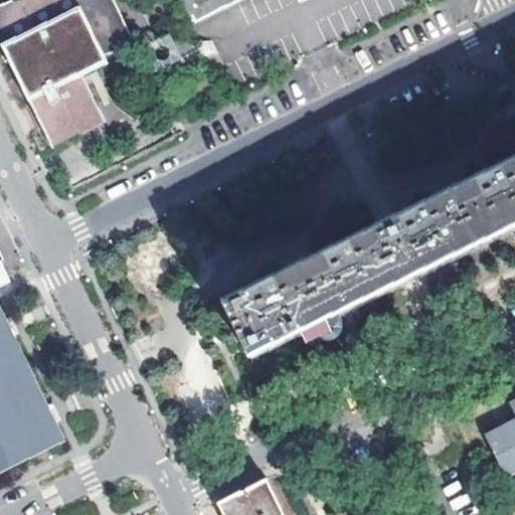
[(0,41),(2,45),(53,148),(104,123),(81,75),(105,63),(102,56),(128,43),(106,0),(12,0),(0,6),(0,41)]
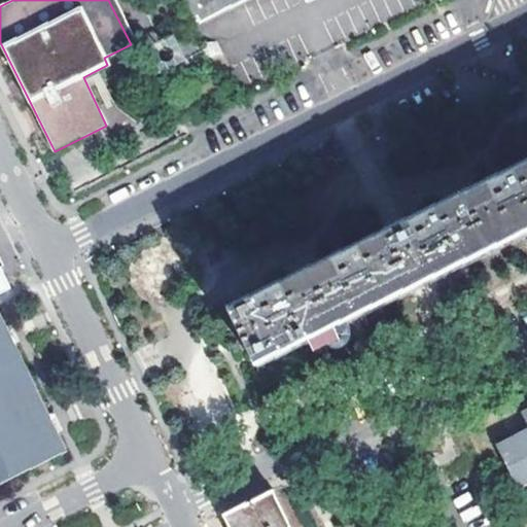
[(136,0),(126,5),(180,121),(243,91),(206,11),(227,0),(136,0)]
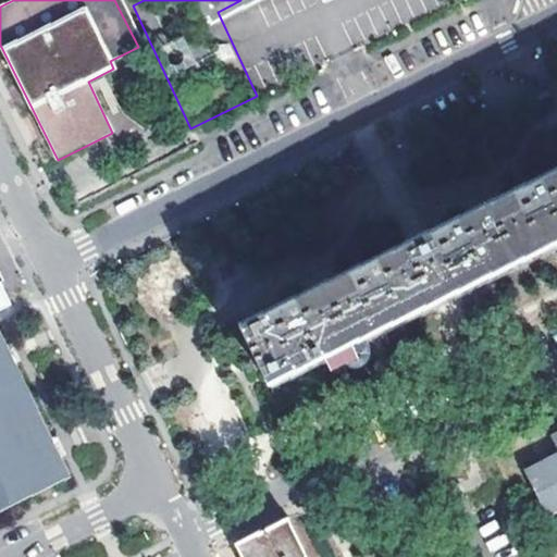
[(556,168),(511,190),(485,203),(515,263),(556,243),(556,168)]
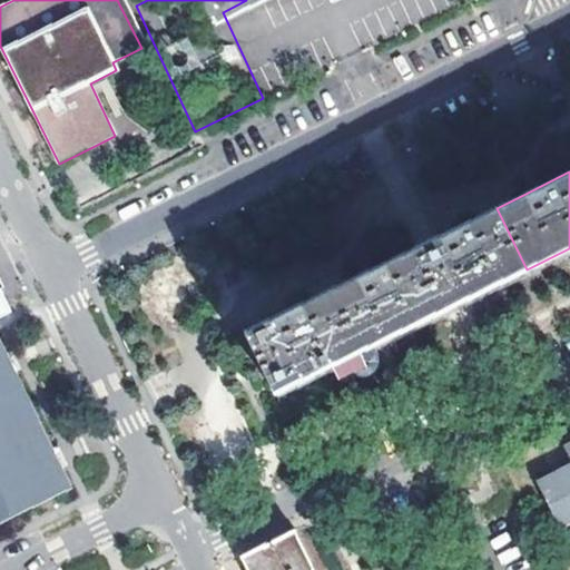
[(244,332),(274,393),(455,305),(527,269),(497,208),(425,243),(356,276),(331,290),(244,332)]
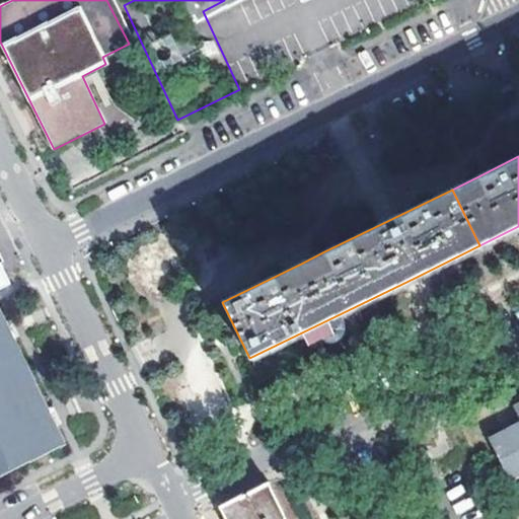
[(0,264),(0,290),(9,286),(0,264)]
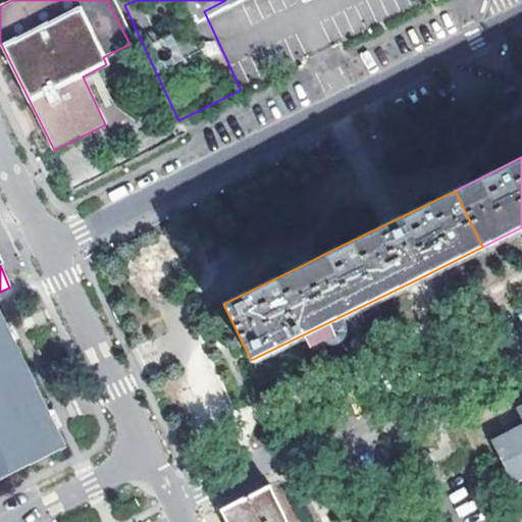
[(0,315),(0,478),(66,448),(52,419),(0,315)]
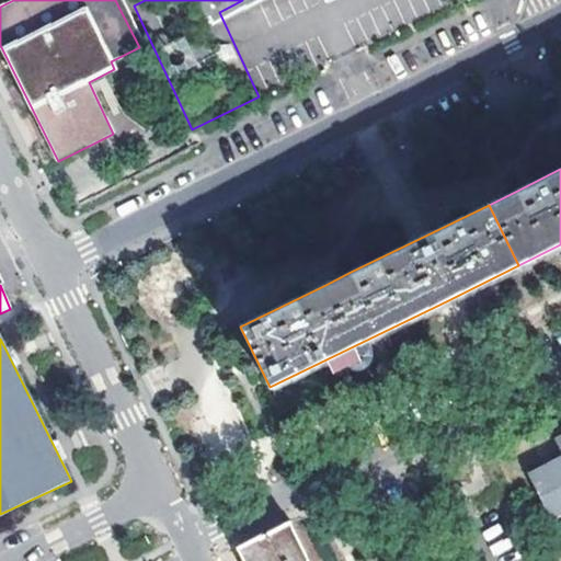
[(560,434),(551,438),(560,456),(560,455),(560,434)]
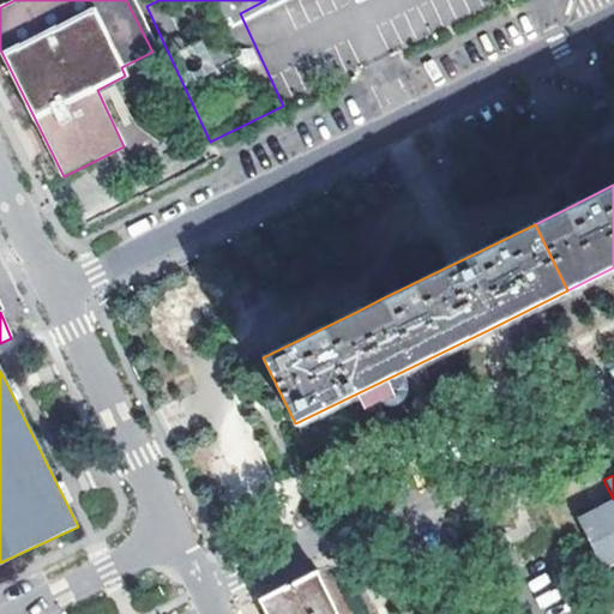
[(613,498),(613,499),(575,518),(599,570),(613,561),(613,498)]
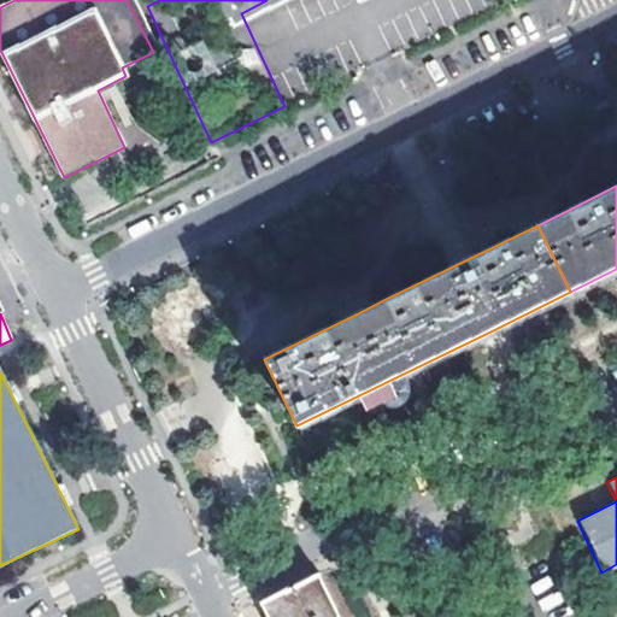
[(339,616),(318,574),(260,601),(266,616),(339,616)]
